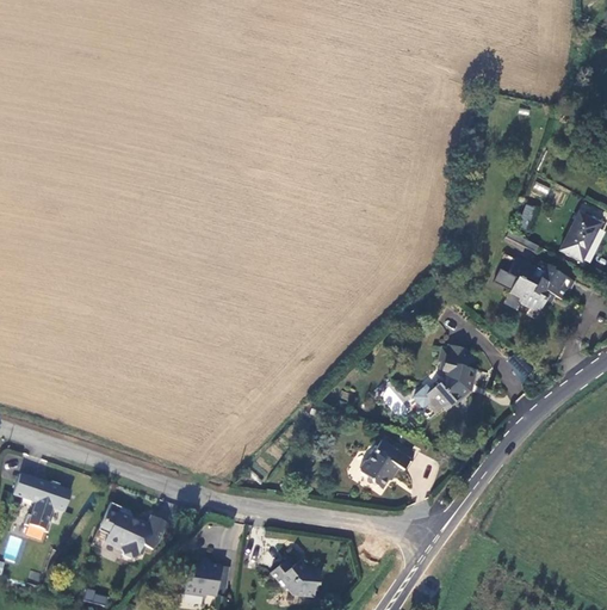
[(539,182),(536,190),(550,195),(553,186),(539,182)]
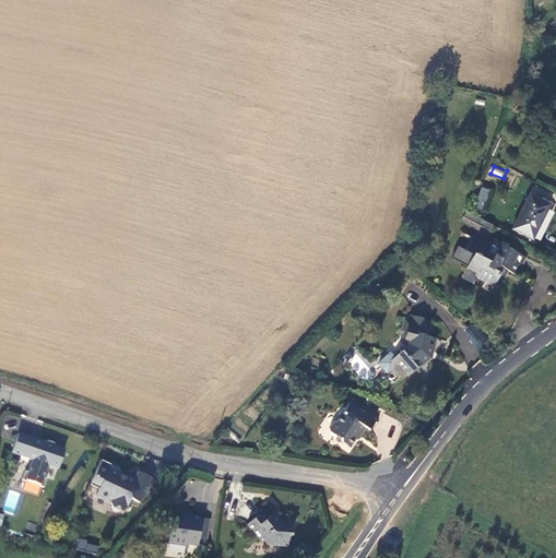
[(471,209),(487,217),(500,188),(482,180),(471,209)]
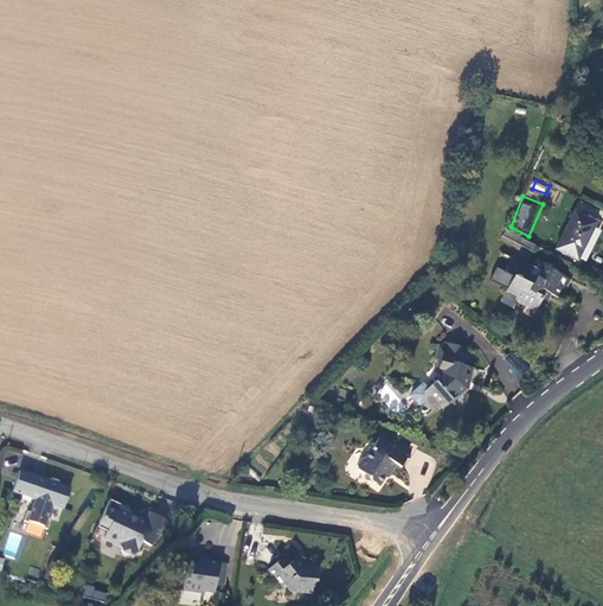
[(582,259),(598,221),(579,211),(562,249),(582,259)]
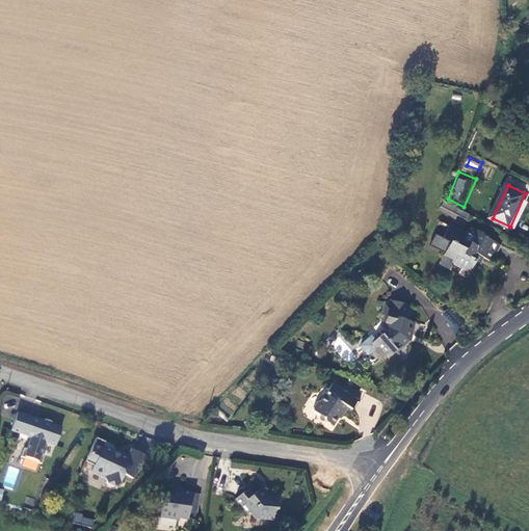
[(477,270),(482,261),(477,259),(480,253),(487,258),(497,262),(506,246),(486,236),(488,233),(476,227),(472,235),(453,227),(449,238),(456,242),(451,253),(463,260),(461,262),(477,270)]
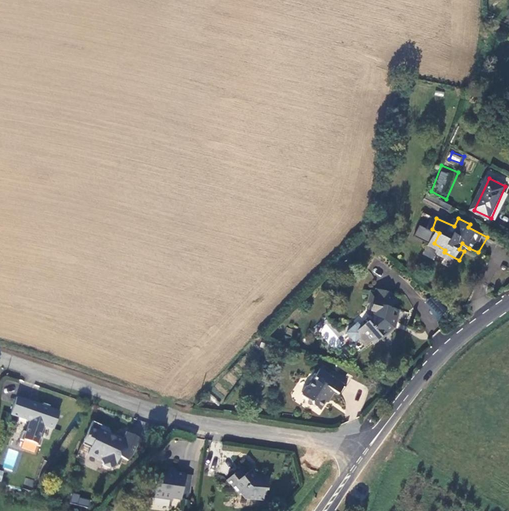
[(459,249),(464,251),(466,253),(469,248),(462,243),(459,249)]
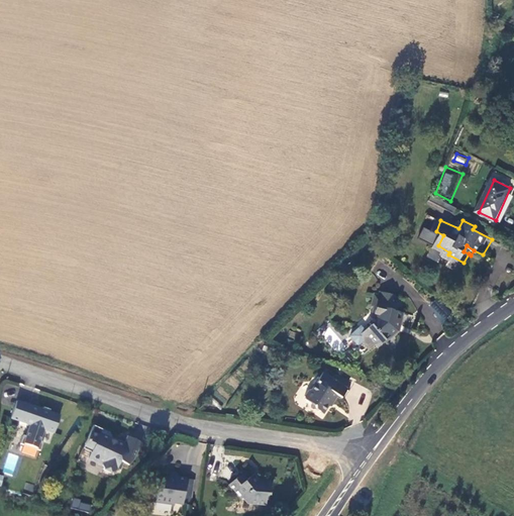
[(397,296),(379,294),(378,298),(375,298),(374,308),(378,309),(377,319),(372,324),(372,328),(365,338),(369,342),(365,346),(372,352),(379,345),(382,347),(401,326),(405,301),(397,300),(397,296)]
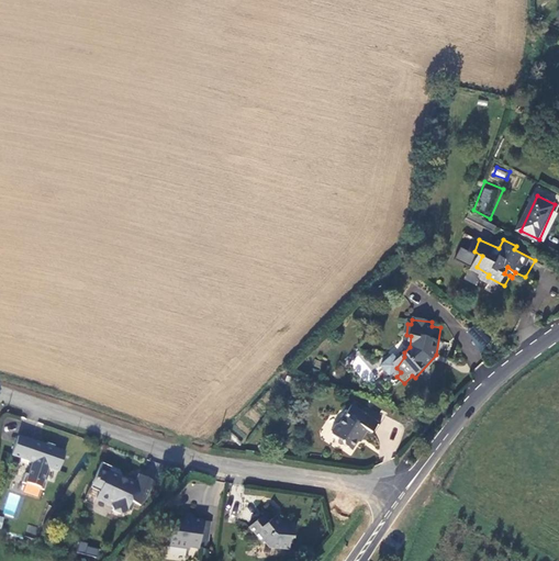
[(471,331),(481,346),(488,343),(478,327),(471,331)]
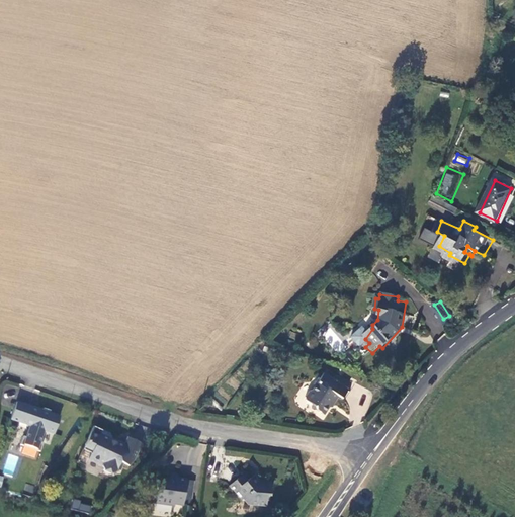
[(334,380),(325,374),(313,391),(309,392),(305,397),(318,404),(317,407),(326,412),(336,399),(342,398),(349,389),(351,389),(353,379),(336,377),(334,380)]
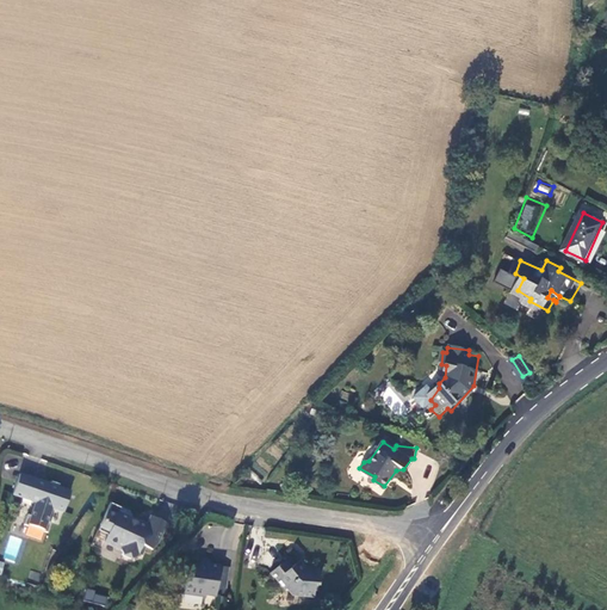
[(59,505),(67,507),(72,491),(59,487),(60,484),(53,481),(50,488),(37,484),(38,480),(20,474),(13,494),(37,503),(32,516),(29,515),(25,525),(30,527),(30,524),(31,524),(47,529),(45,531),(49,533),(53,523),(49,521),(54,507),(57,509),(59,505)]
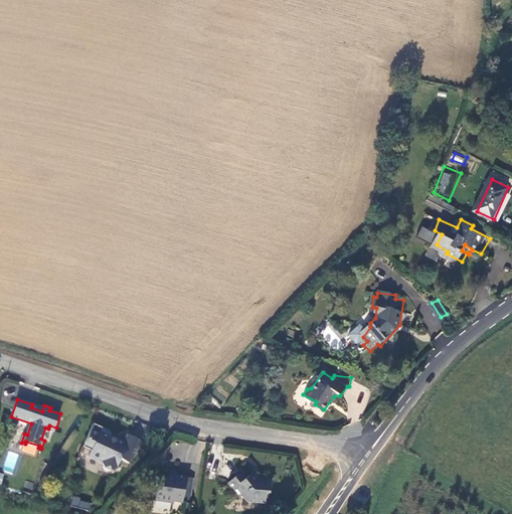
[(122,458),(125,459),(130,462),(134,458),(142,439),(128,434),(125,440),(118,437),(117,440),(111,437),(112,434),(111,430),(94,422),(86,441),(88,444),(94,447),(90,456),(104,462),(105,467),(112,470),(117,468),(118,465),(122,458)]
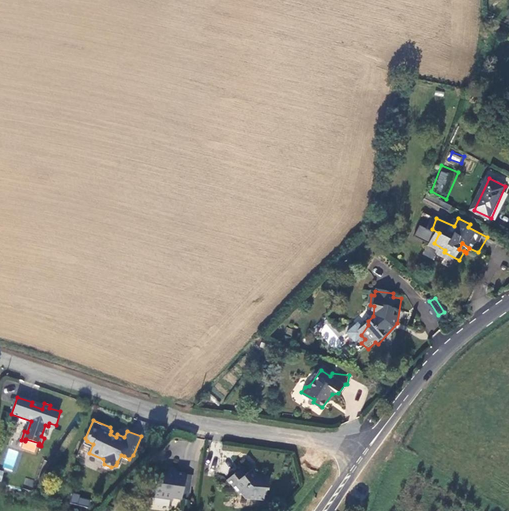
[(180,498),(184,473),(184,472),(176,471),(176,466),(171,466),(170,474),(153,471),(152,479),(155,482),(152,497),(171,500),(173,498),(180,499),(180,498)]
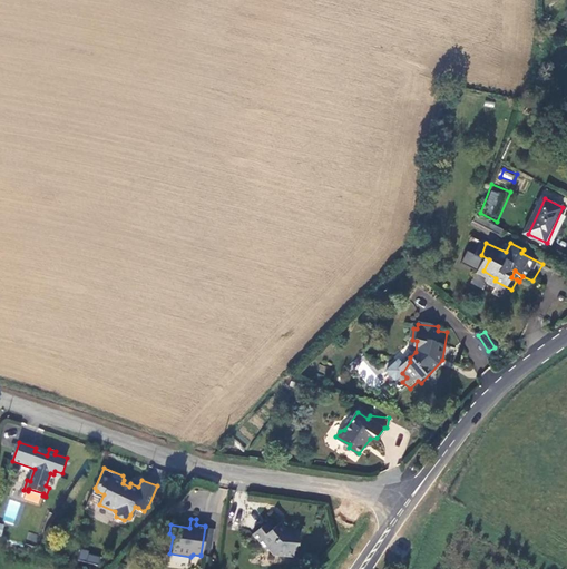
[(265,531),(273,523),(270,520),(262,527),(265,531)]
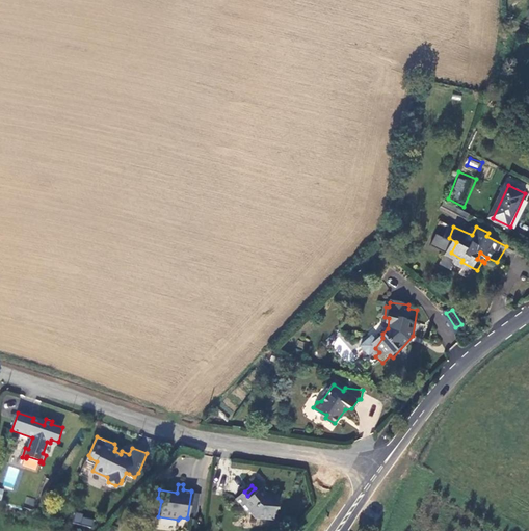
[(261,495),(255,488),(247,496),(244,492),(235,500),(246,514),(250,514),(256,521),(273,523),(276,512),(280,512),(282,498),(272,497),(266,490),(261,495)]
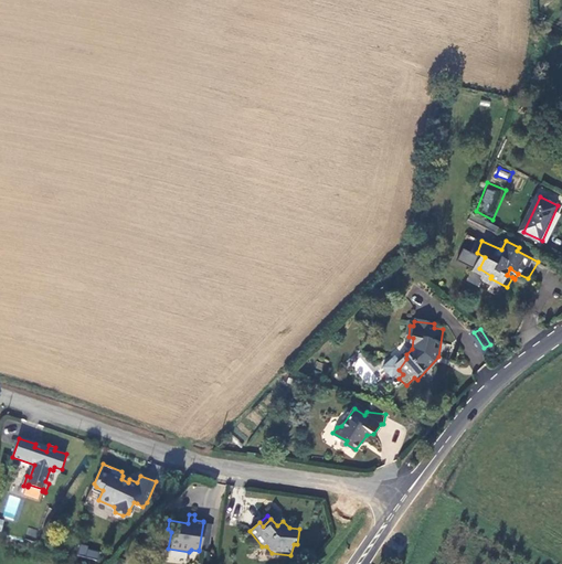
[(211,523),(203,522),(199,550),(208,551),(211,523)]
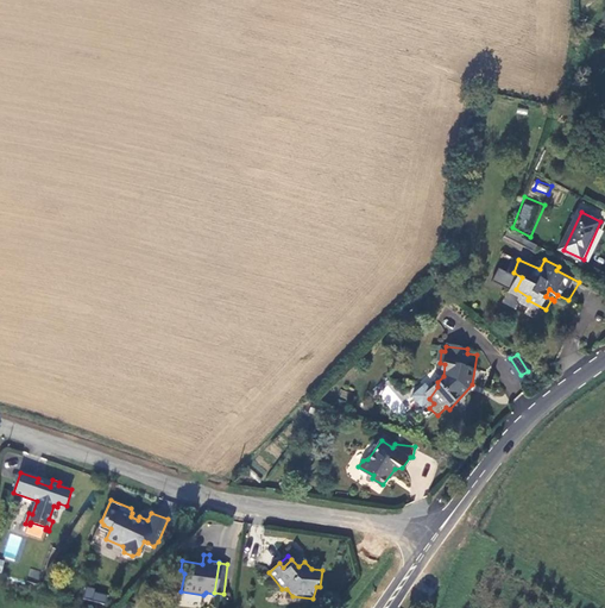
[(109,602),(111,591),(88,588),(87,599),(109,602)]
